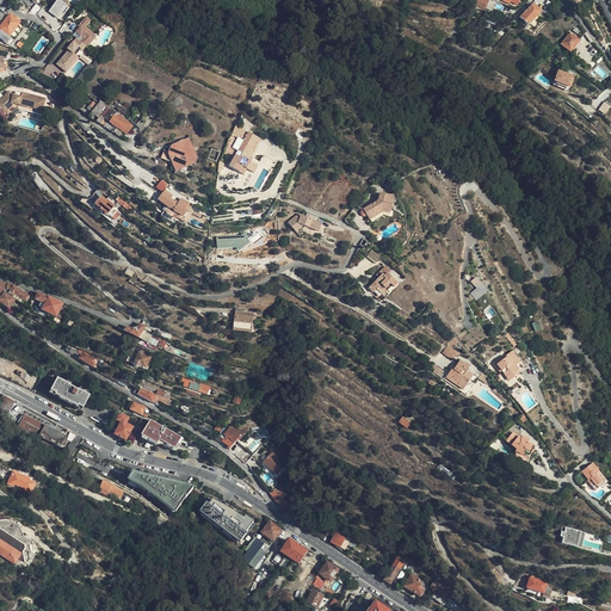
[(60,19),(69,7),(60,0),(57,0),(49,11),(60,19)]
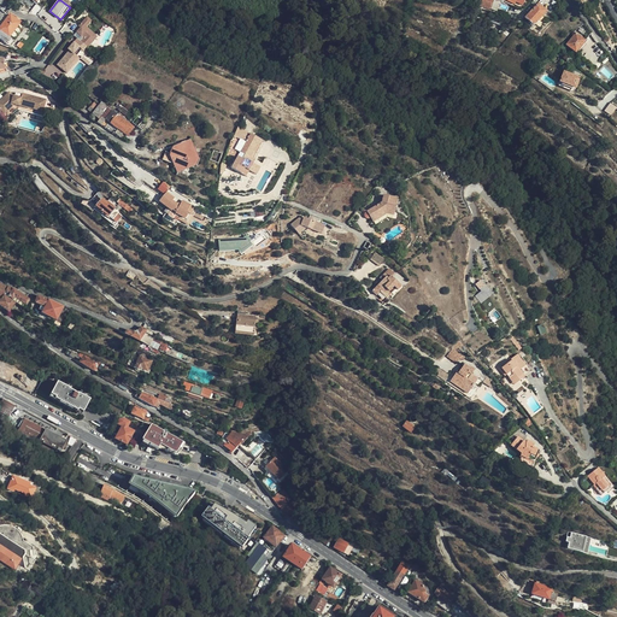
[(492,0),(482,0),(480,6),(489,10),(492,0)]
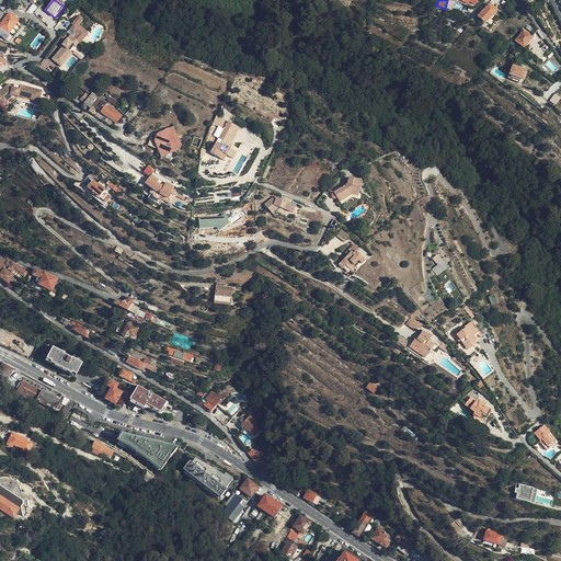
[(34,3),(29,10),(32,14),(38,8),(34,3)]
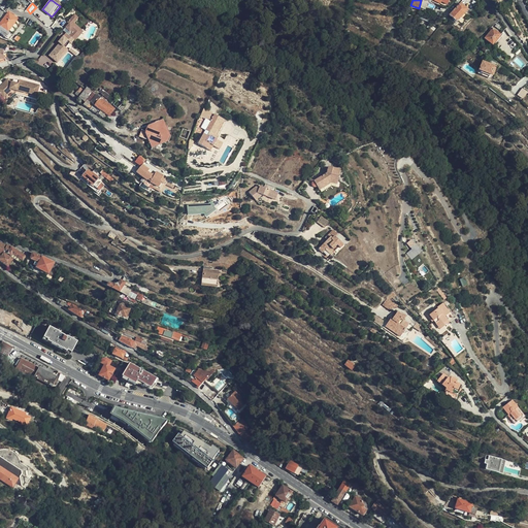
[(457,23),(467,10),(460,5),(450,17),(457,23)]
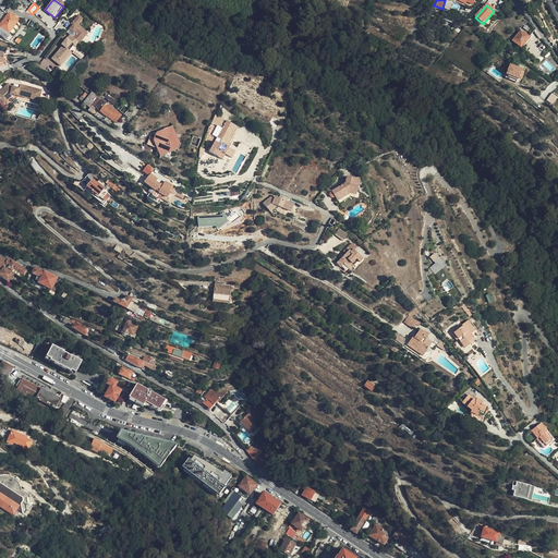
[(19,21),(9,13),(0,25),(0,27),(0,28),(0,36),(3,38),(7,40),(10,35),(9,34),(19,21)]
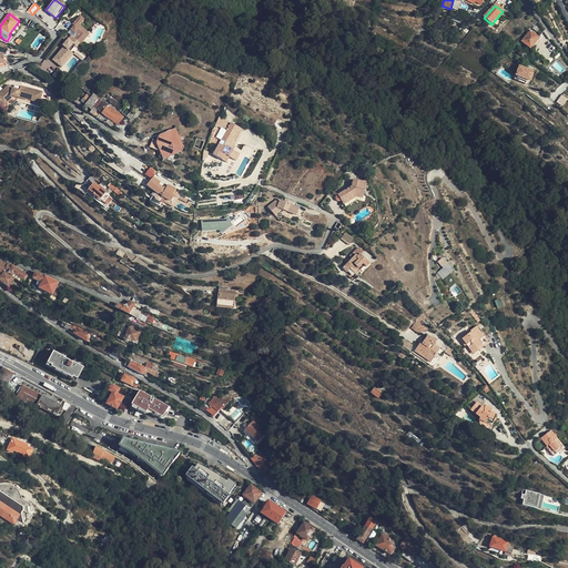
[(83,44),(90,37),(87,33),(89,32),(84,29),(83,31),(78,26),(79,24),(80,24),(84,20),(80,17),(70,29),(75,34),(77,33),(79,34),(78,37),(75,39),(74,39),(71,42),(69,41),(66,44),(67,46),(64,48),(56,58),(62,64),(71,53),(72,54),(78,48),(79,49),(83,44)]
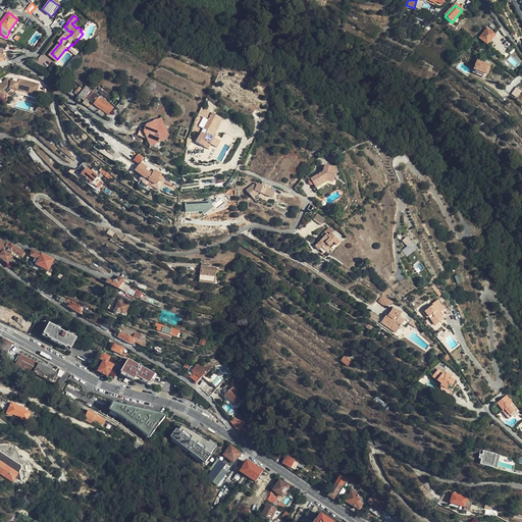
[(490,31),(496,35),(498,32),(500,30),(494,25),(490,31)]
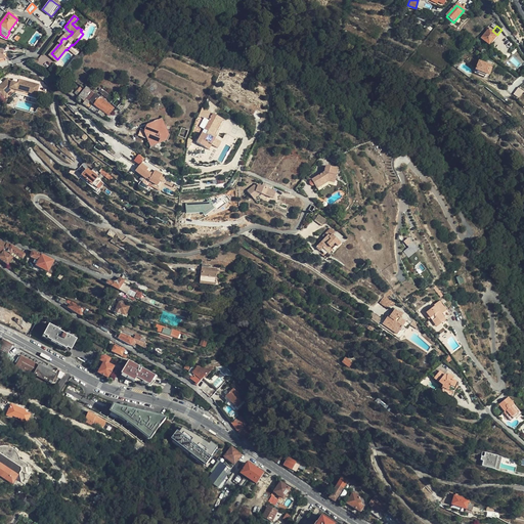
[(489,45),(496,35),(491,32),(487,28),(485,30),(487,32),(481,39),(489,45)]
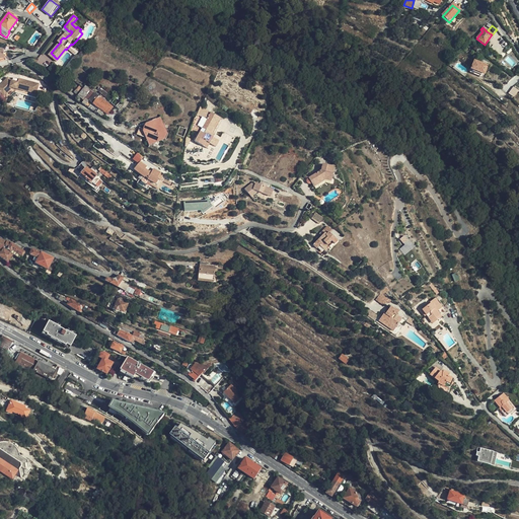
[(488,30),(487,31),(492,34),(485,45),(486,46),(496,32),(495,31),(493,34),(488,30)]
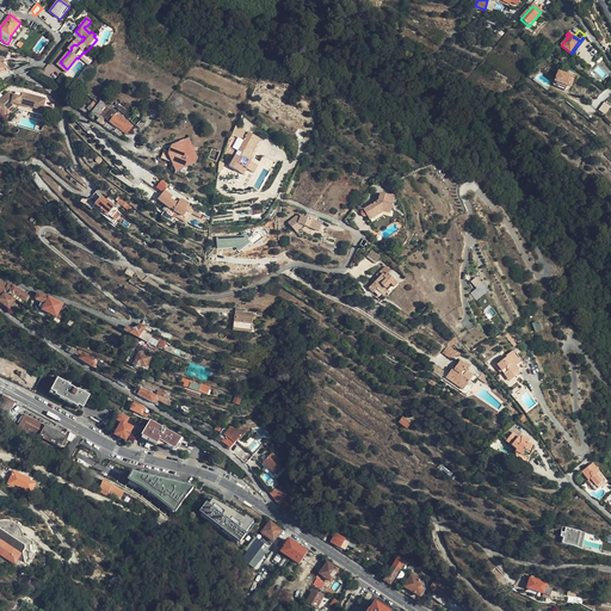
[(80,60),(78,59),(76,57),(67,69),(60,62),(57,66),(67,74),(80,60)]
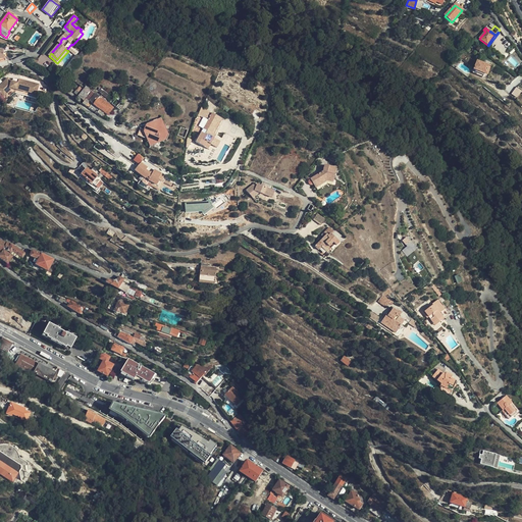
[(490,67),(477,62),(473,72),(486,77),(490,67)]
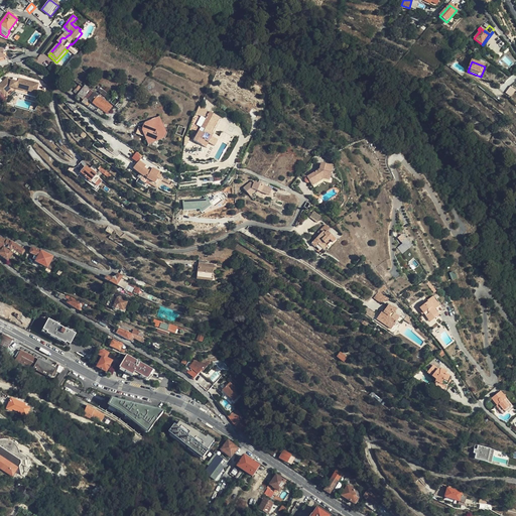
[(36,95),(39,85),(21,79),(20,82),(19,82),(15,80),(14,80),(13,82),(9,79),(0,86),(0,92),(5,98),(13,91),(16,92),(15,96),(37,102),(38,98),(36,98),(27,95),(27,92),(36,95)]
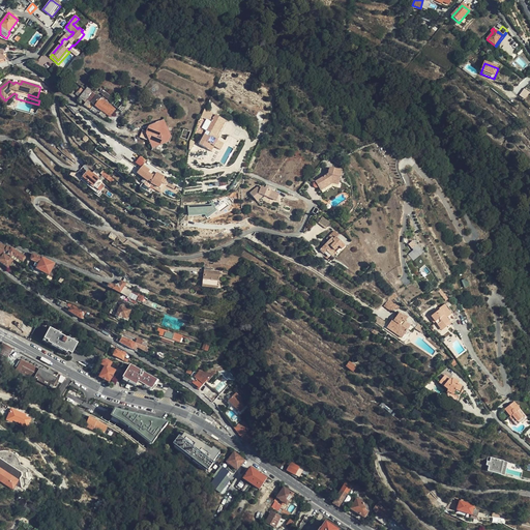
[(87,89),(81,98),(85,102),(92,93),(87,89)]
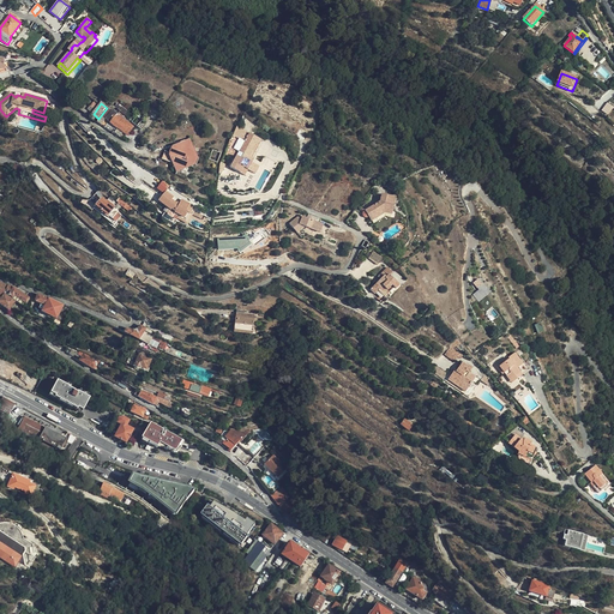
[(613,108),(607,103),(602,112),(608,116),(613,108)]
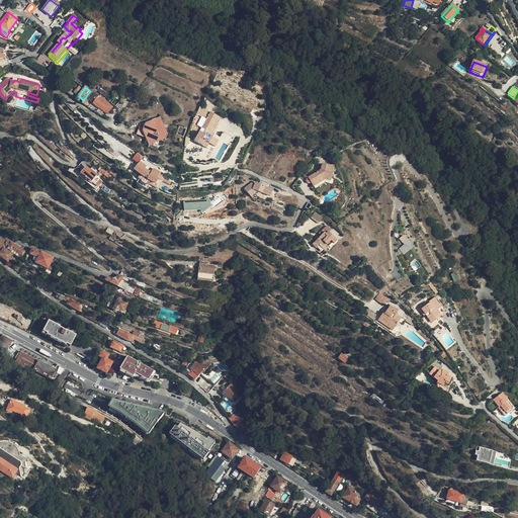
[(113,108),(92,92),(86,99),(108,116),(113,108)]
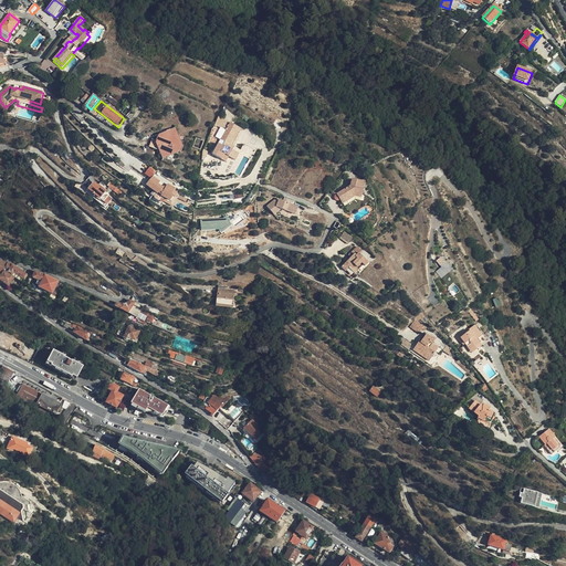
[(219,116),(210,136),(216,138),(220,128),(226,132),(222,138),(227,142),(224,146),(220,144),(219,146),(217,145),(213,153),(215,154),(224,159),(228,153),(231,155),(234,156),(238,150),(233,148),(231,147),(241,128),(219,116)]
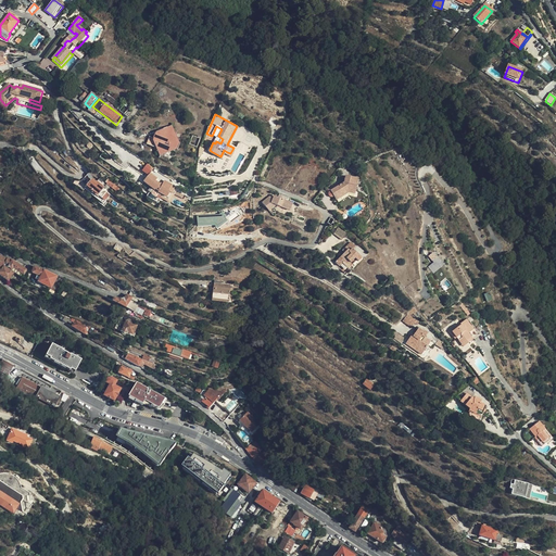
[(239,127),(237,126),(227,144),(229,146),(239,127)]
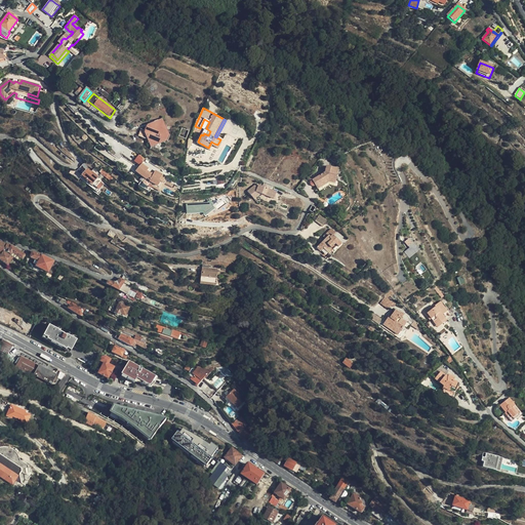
[(164,143),(165,140),(167,142),(169,136),(165,135),(167,131),(166,131),(164,124),(156,121),(154,123),(153,125),(151,124),(149,128),(146,127),(145,129),(145,131),(140,130),(138,136),(146,139),(145,142),(156,146),(159,139),(164,143)]
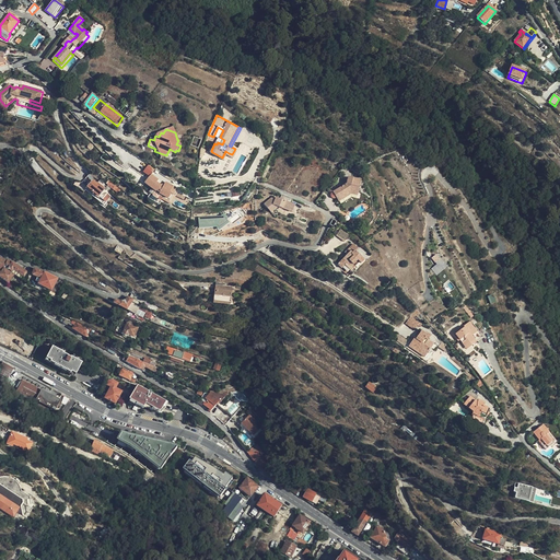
[(170,206),(177,191),(165,186),(163,190),(156,185),(159,183),(152,178),(144,187),(159,198),(158,200),(170,206)]
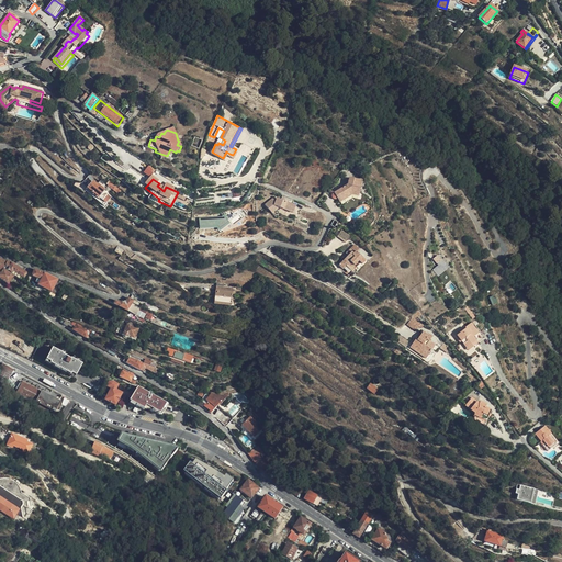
[(359,194),(362,181),(350,179),(348,187),(346,186),(335,193),(340,203),(345,201),(344,198),(352,192),(359,194)]
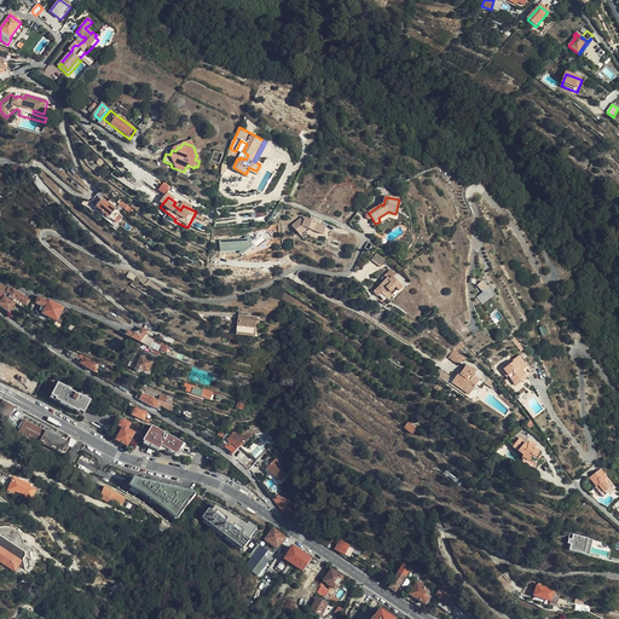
[(120,213),(108,203),(108,204),(103,201),(97,208),(113,221),(120,213)]
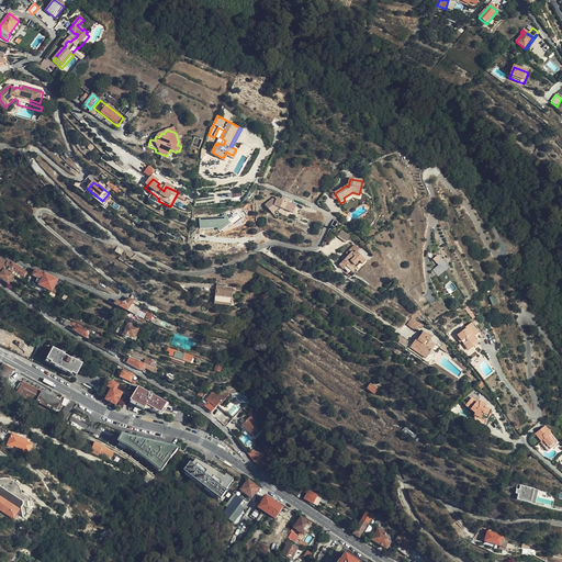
[(295,206),(298,202),(285,198),(282,203),(279,201),(278,203),(274,201),(266,206),(273,216),(281,211),(285,213),(287,211),(295,216),(300,209),(295,206)]
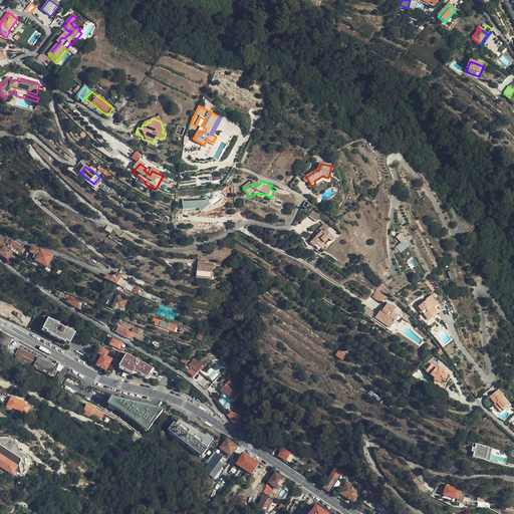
[(203,198),(183,200),(184,210),(199,209),(201,212),(211,204),(205,197),(203,198)]
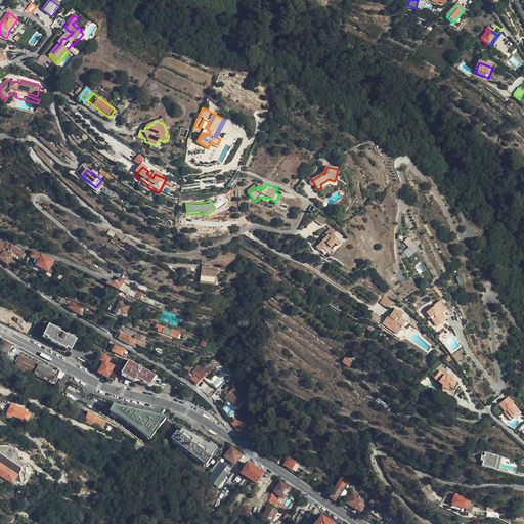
[(325,221),(318,215),(314,221),(321,227),(325,221)]
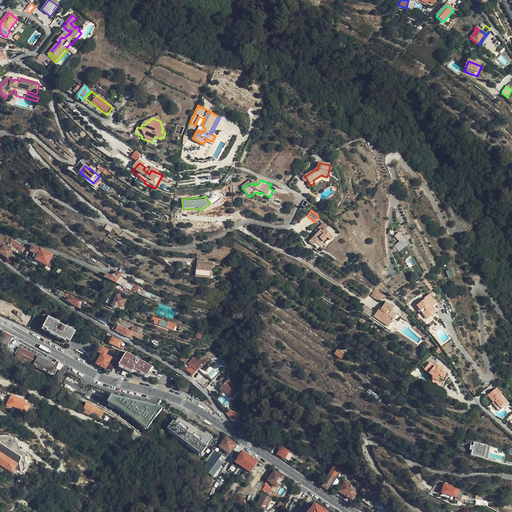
[(316,244),(320,248),(323,245),(325,246),(329,241),(330,242),(333,239),(325,231),(328,228),(323,224),(315,233),(319,235),(316,238),(315,237),(309,244),(313,248),(316,244)]
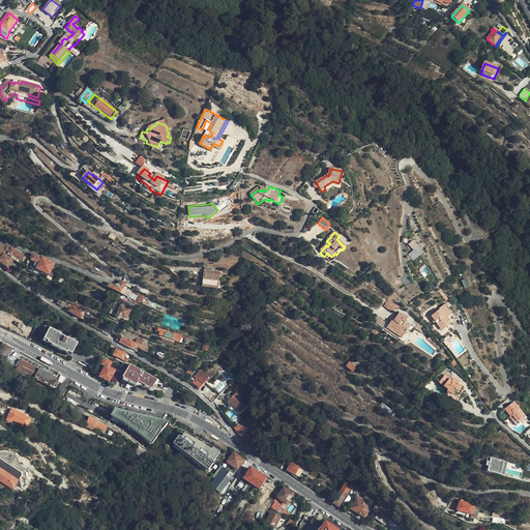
[(25,257),(11,247),(6,247),(4,252),(10,256),(12,255),(22,262),(25,258),(25,257)]
